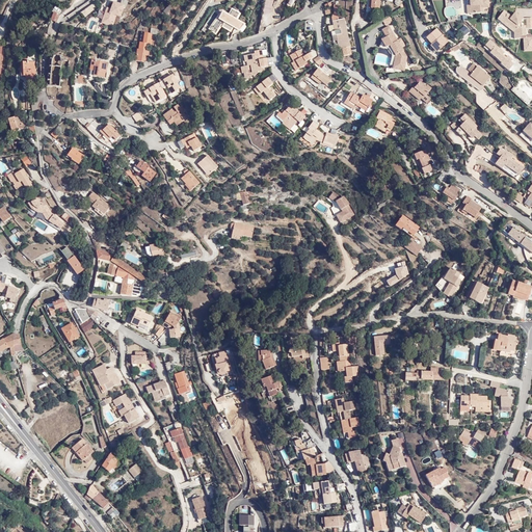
[(368,0),(368,7),(371,7),(371,9),(379,10),(379,0),(368,0)]
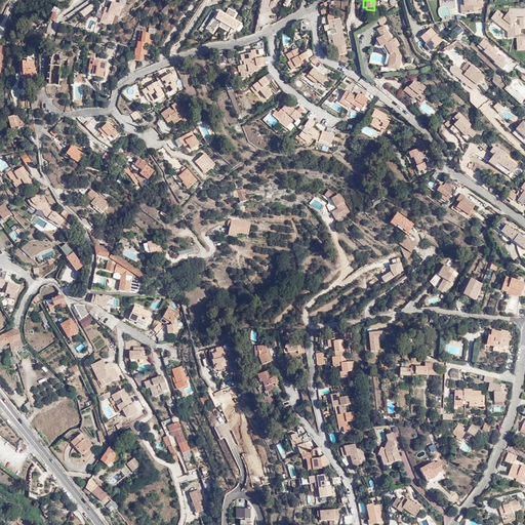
[(456,0),(458,13),(475,13),(475,7),(481,7),(480,0),(456,0)]
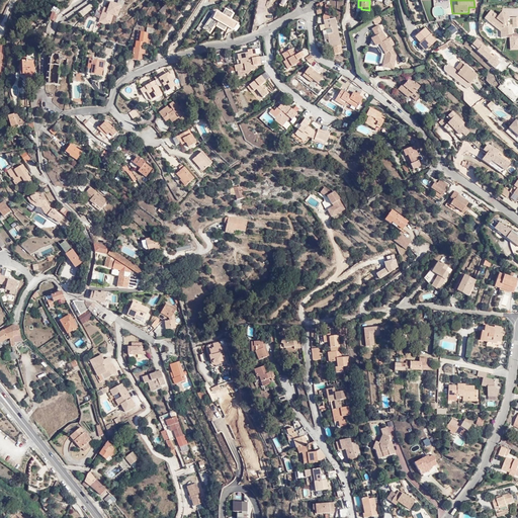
[(121,5),(110,2),(108,9),(104,7),(99,22),(109,26),(113,15),(117,17),(121,5)]
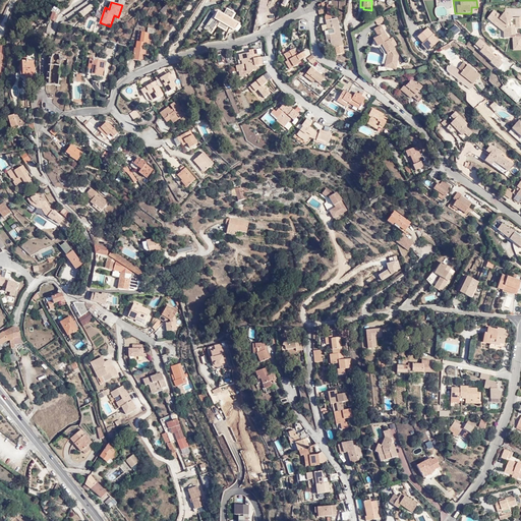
[(241,21),(249,7),(244,4),(235,18),(241,21)]
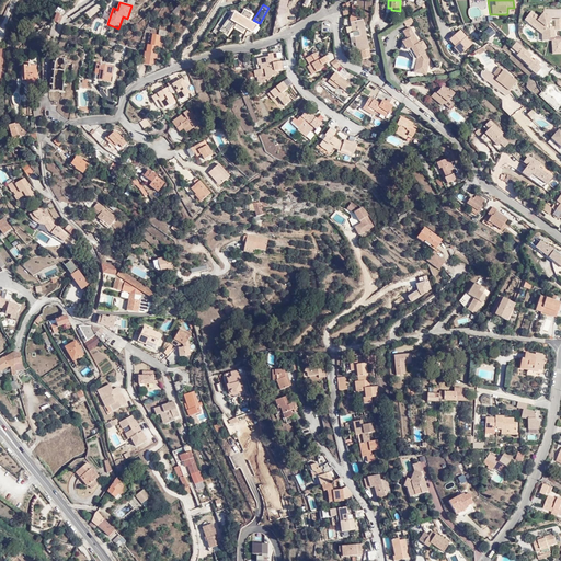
[(50,29),(55,31),(63,14),(56,12),(50,29)]
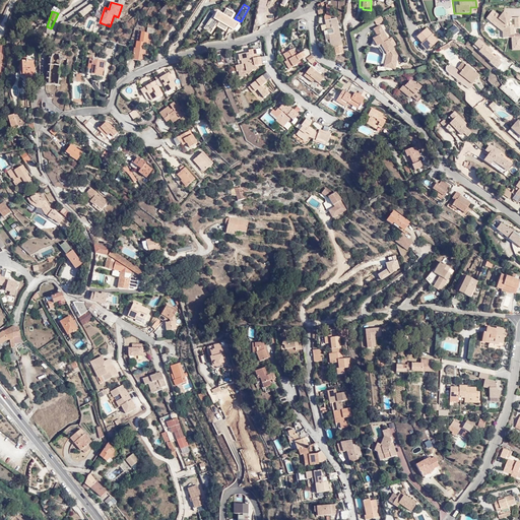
[(216,11),(205,26),(201,23),(197,29),(202,33),(204,28),(211,34),(215,25),(225,30),(228,26),(234,30),(240,23),(216,11)]
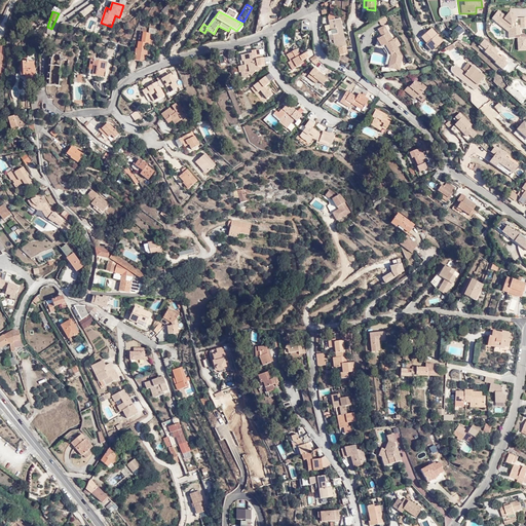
[(503,12),(500,16),(497,20),(503,24),(502,25),(509,31),(510,36),(515,37),(515,35),(521,35),(521,28),(525,28),(525,17),(521,17),(521,25),(517,25),(514,22),(517,17),(510,12),(506,15),(503,12)]
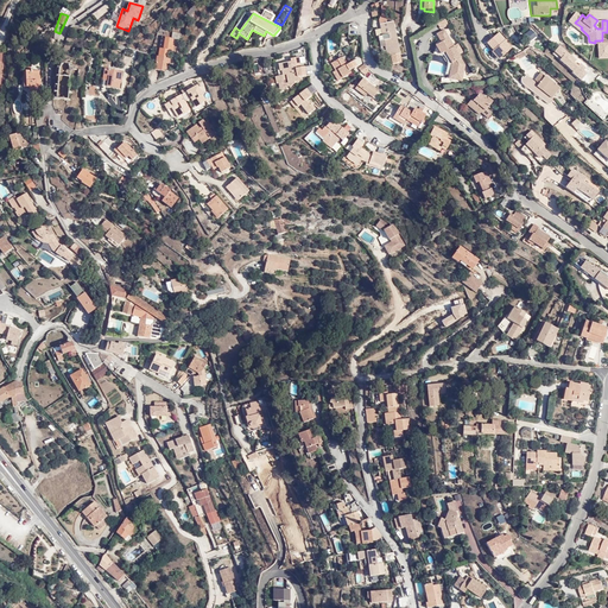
[(394,23),(380,25),(381,37),(378,38),(379,43),(385,42),(386,49),(387,56),(391,56),(392,63),(403,62),(394,23)]
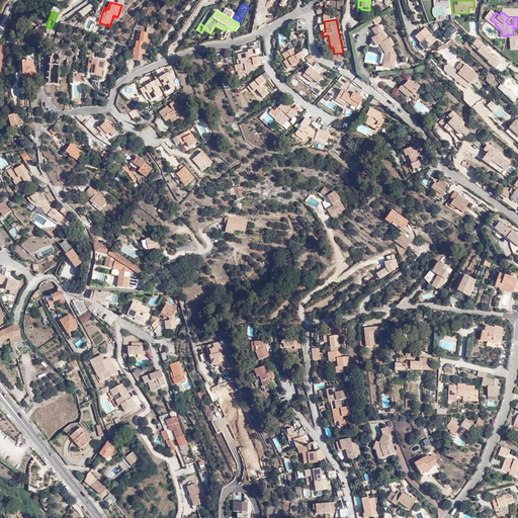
[(393,68),(395,54),(378,24),(371,28),(375,35),(376,34),(376,35),(371,38),(376,48),(378,52),(380,52),(378,65),(393,68)]
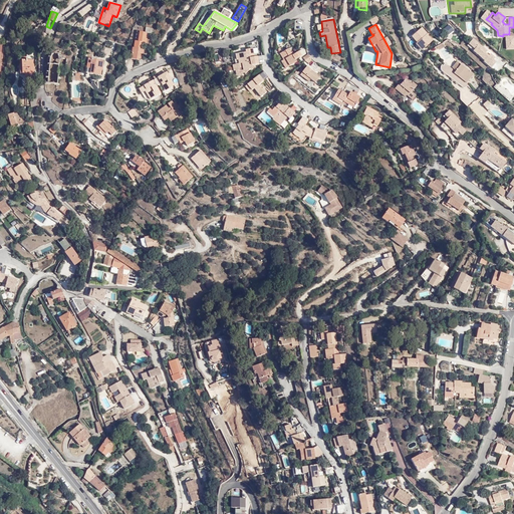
[(447,24),(441,30),(446,36),(453,31),(447,24)]
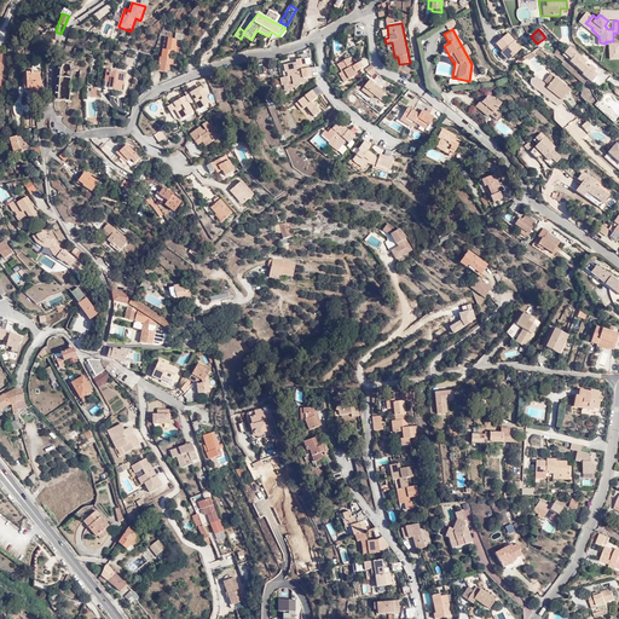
[(504,34),(492,44),(499,51),(497,53),(504,62),(520,48),(513,40),(512,41),(504,34)]
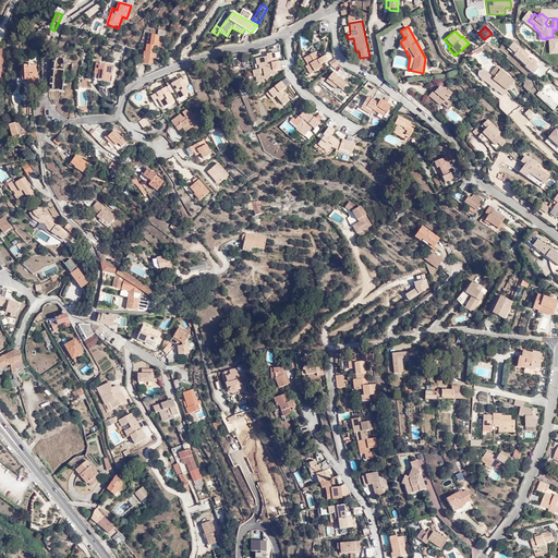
[(142,64),(152,67),(152,64),(155,65),(157,53),(153,53),(155,45),(158,46),(159,36),(153,35),(152,35),(150,44),(149,46),(147,45),(145,52),(144,52),(142,64)]
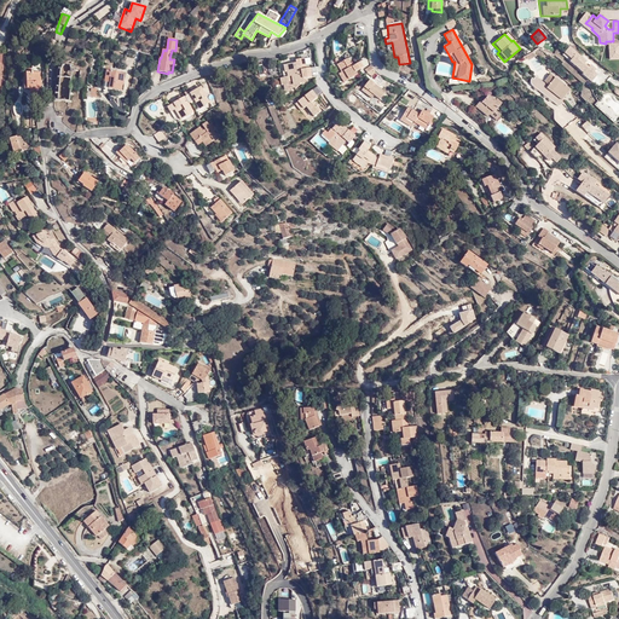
[(571,61),(568,63),(591,82),(600,73),(568,47),(562,53),(571,61)]
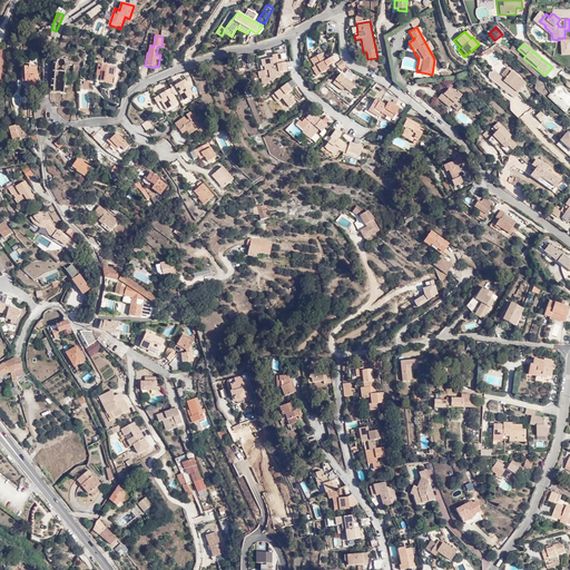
[(277,52),(271,55),(272,58),(259,61),(259,67),(262,67),(263,70),(255,71),(257,85),(265,84),(278,77),(278,74),(285,72),(284,64),(281,65),(277,52)]
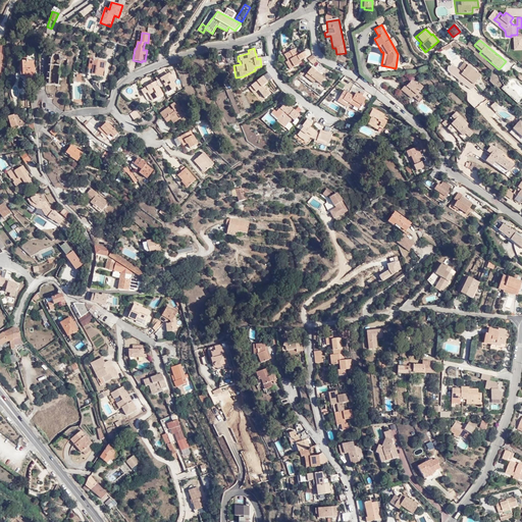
[(292,48),(282,53),(286,60),(284,61),(289,69),(300,62),(298,60),(305,56),(302,51),(296,54),(292,48)]
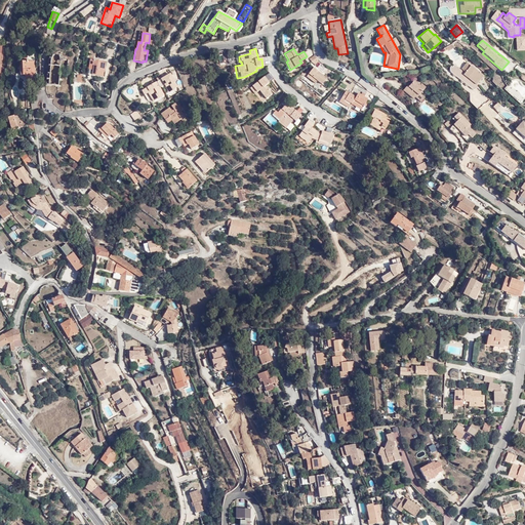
[(51,58),(50,67),(48,86),(58,87),(61,68),(59,57),(55,54),(51,58)]
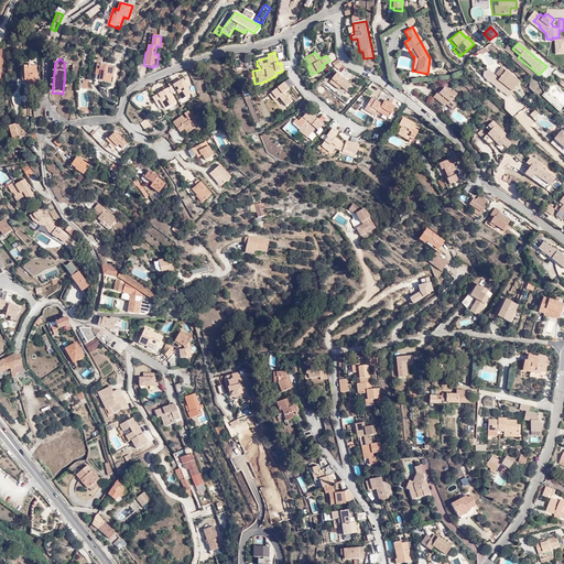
[(340,65),(338,62),(333,66),(338,72),(342,67),(340,66),(340,65)]
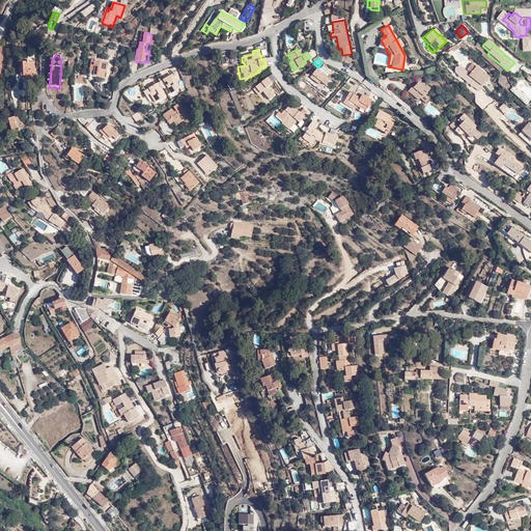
[(108,63),(91,60),(89,71),(94,72),(93,76),(104,78),(105,73),(106,73),(108,63)]
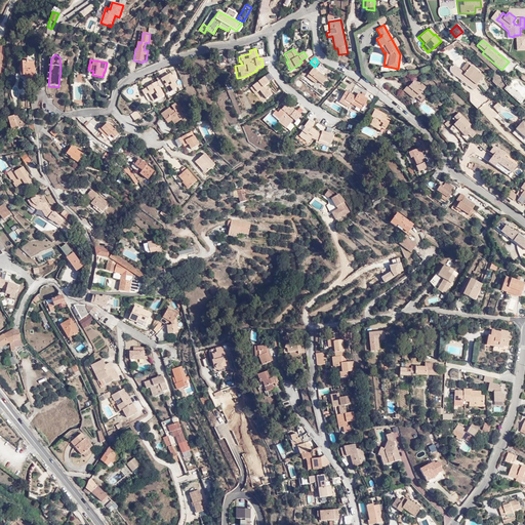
[(34,61),(23,61),(23,75),(25,75),(24,78),(29,79),(29,80),(34,80),(35,74),(32,74),(32,68),(34,68),(34,61)]
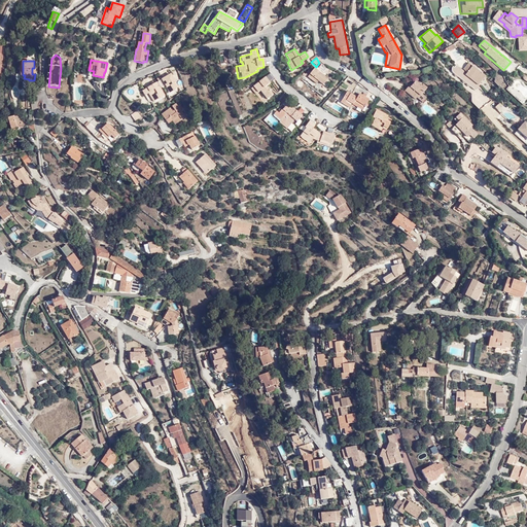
[(466,73),(471,67),(467,63),(462,69),(466,73)]
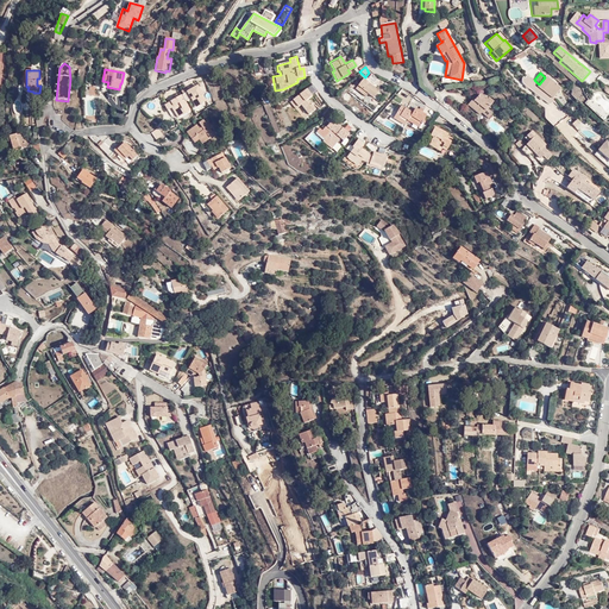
[(560,88),(545,77),(539,85),(534,80),(526,74),(522,79),(523,86),(550,106),(554,99),(553,98),(560,88)]
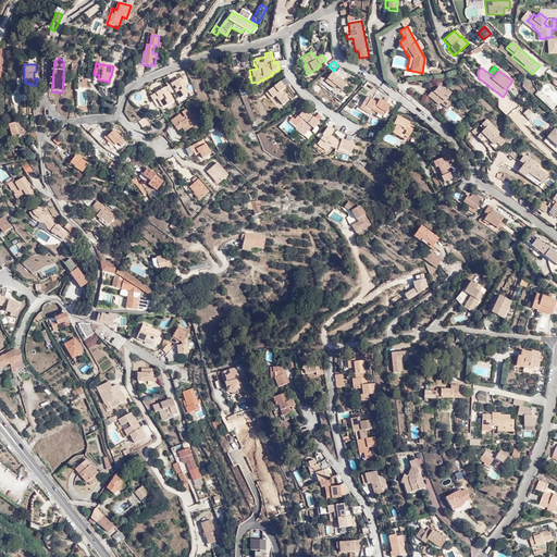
[(331,70),(322,82),(334,89),(336,86),(341,88),(344,83),(341,81),(342,78),(331,70)]
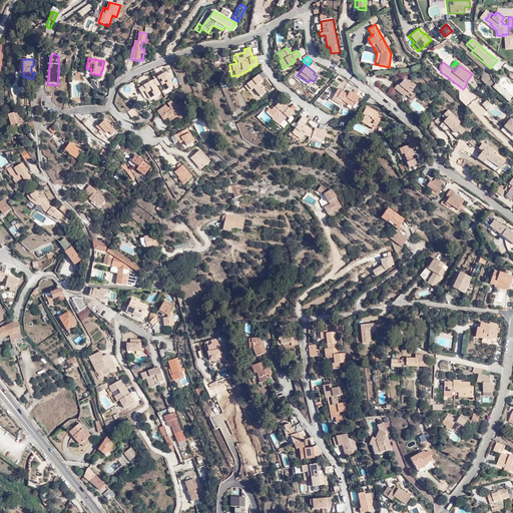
[(257,75),(245,84),(250,90),(252,88),(259,96),(265,92),(259,84),(261,82),(257,75)]
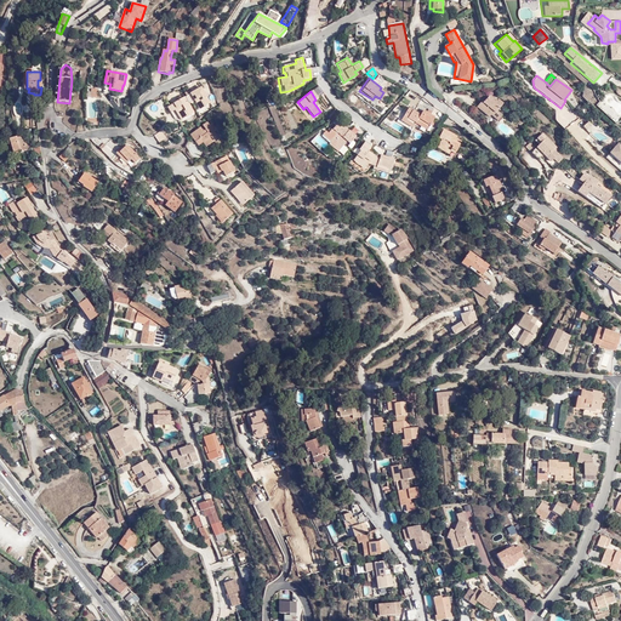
[(177,112),(182,118),(193,109),(181,92),(175,97),(177,100),(166,108),(170,113),(172,117),(177,112)]
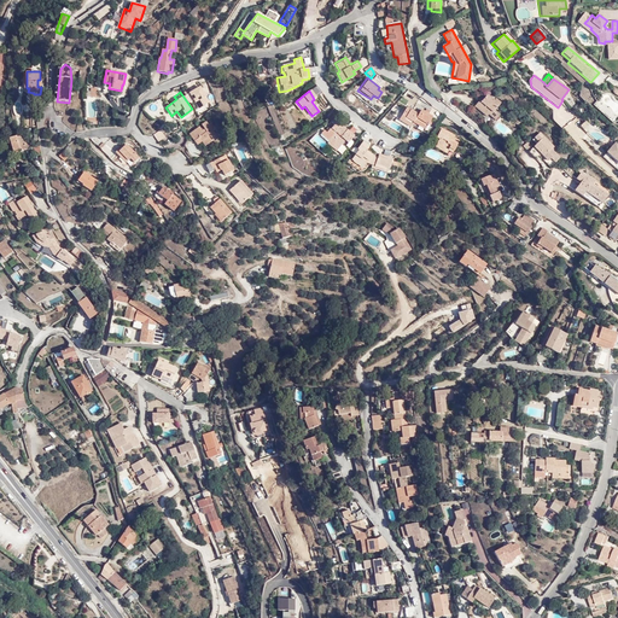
[(497,101),(490,95),(483,104),(482,103),(476,110),(488,120),(491,115),(497,121),(502,115),(497,111),(503,104),(499,100),(497,101)]
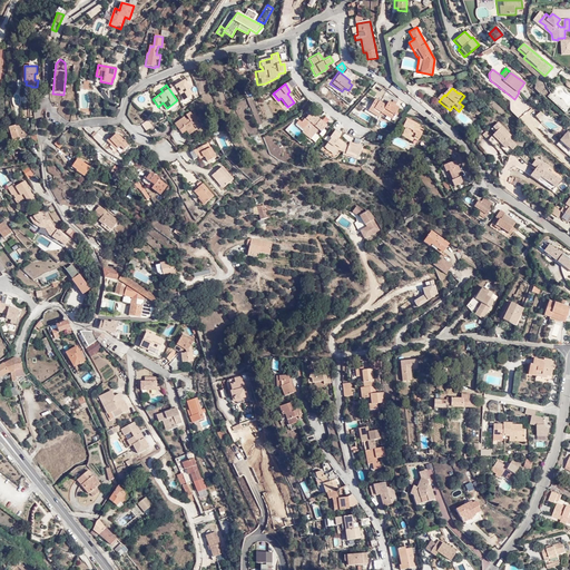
[(399,110),(386,104),(384,107),(374,99),(365,111),(376,119),(379,116),(383,118),(382,120),(389,124),(399,110)]
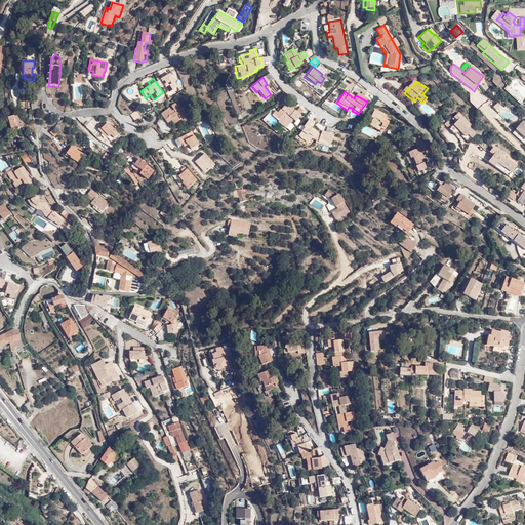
[(150,104),(154,99),(150,94),(146,98),(150,104)]
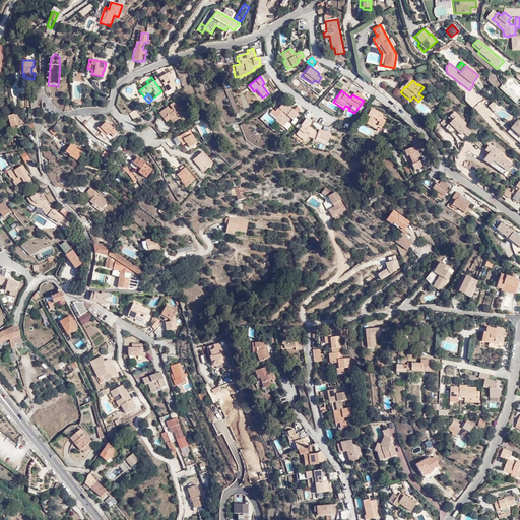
[(168,107),(160,111),(164,116),(167,115),(170,119),(172,118),(174,122),(183,116),(175,103),(171,105),(173,108),(170,109),(168,107)]
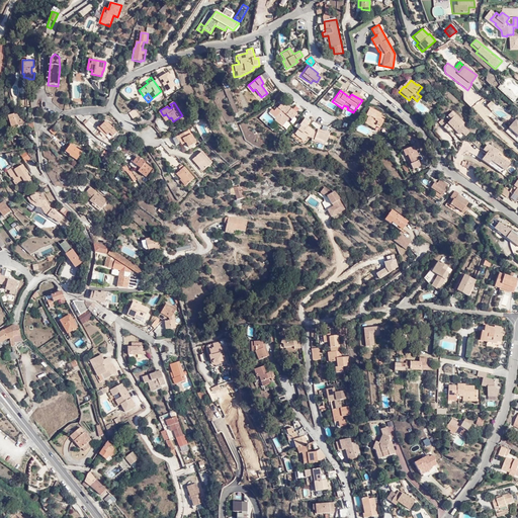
[(280,112),(274,117),(282,123),(288,117),(291,119),(296,114),(282,102),(276,109),(280,112)]
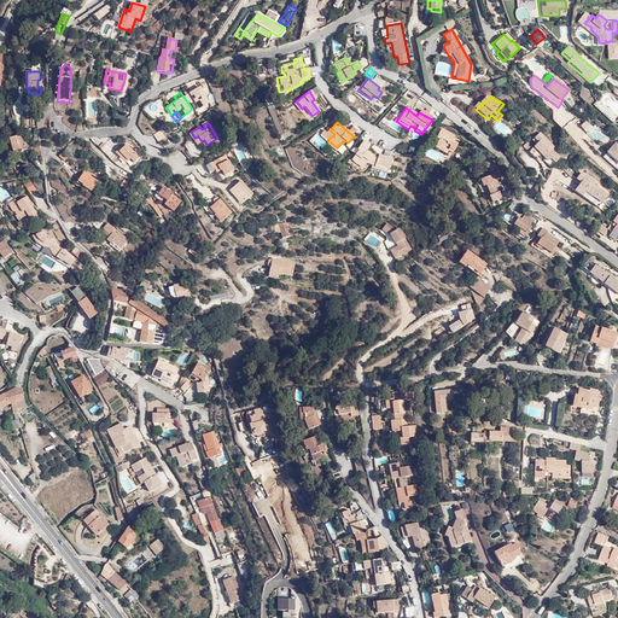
[(157,134),(159,140),(168,135),(162,127),(155,132),(157,134)]
